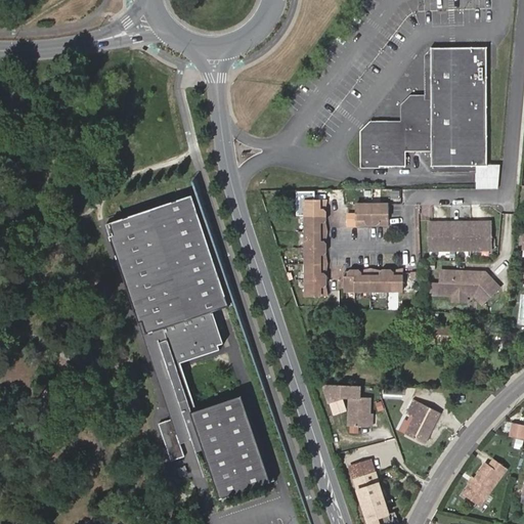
[(405,155),(428,154),(431,154),(431,169),(475,168),(487,168),(487,48),(430,49),(431,101),(421,101),(412,101),(405,110),(405,128),(373,128),(363,136),(364,170),(405,169),(405,155)]
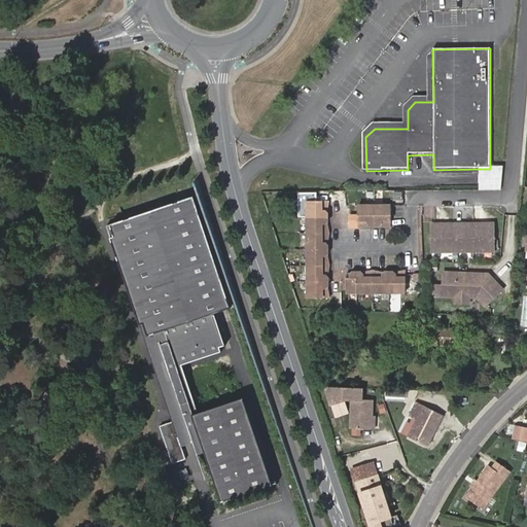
[(415,102),(423,102),(433,102),(432,49),(425,57),(425,73),(425,98),(412,99),(410,101),(402,109),(403,125),(372,126),(361,135),(362,171),(366,171),(365,137),(375,129),(408,129),(408,110),(415,102)]
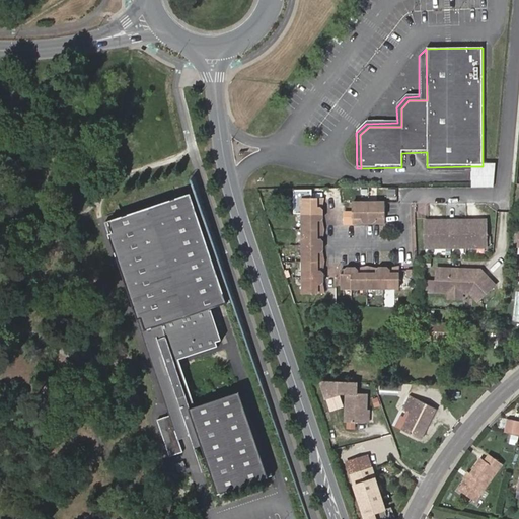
[(470,166),(469,187),(494,187),(496,166),(483,166),(470,166)]
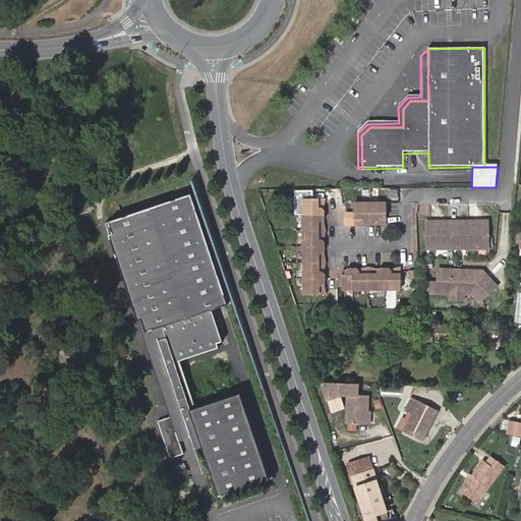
[(224,341),(214,310),(234,303),(196,193),(105,221),(171,415),(159,419),(170,455),(183,452),(180,440),(177,430),(188,427),(191,436),(198,433),(217,494),(273,476),(249,404),(244,406),(241,394),(195,408),(180,361),(221,347),(219,343),(224,341)]
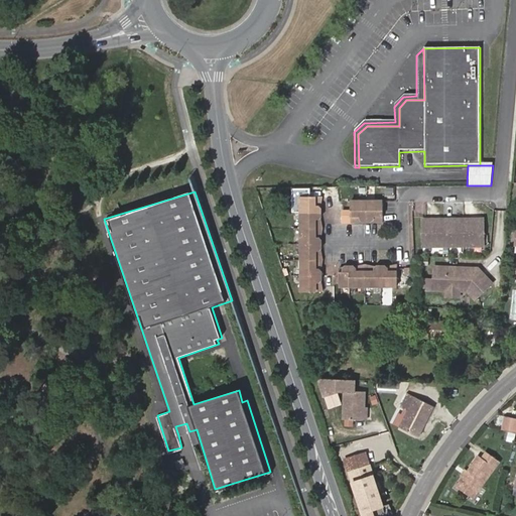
[(307,197),(306,214),(328,214),(328,198),(307,197)]
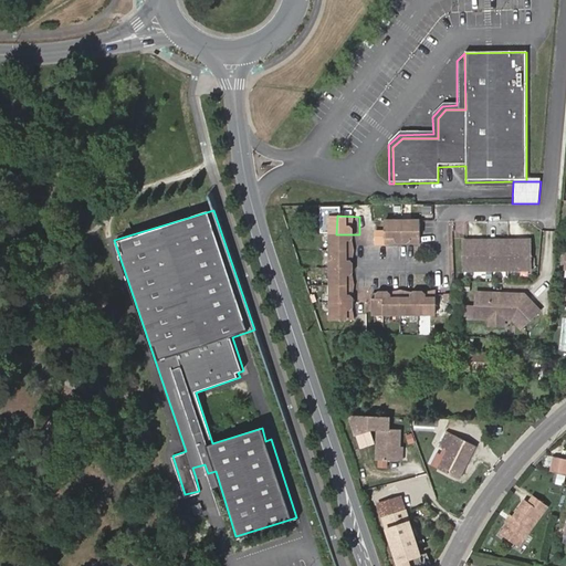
[(392,247),(411,247),(412,223),(394,222),(392,247)]
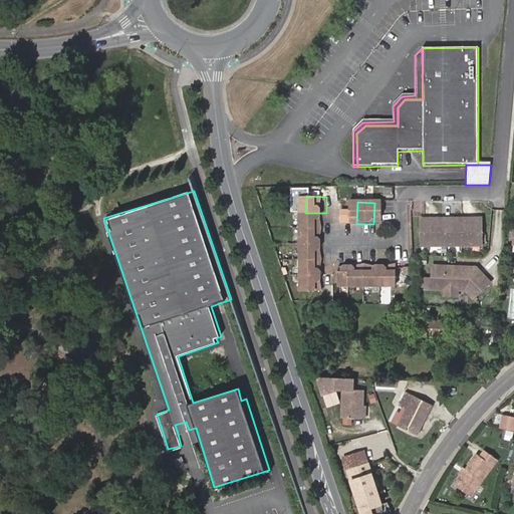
[(374,203),(373,224),(388,225),(389,204),(374,203)]
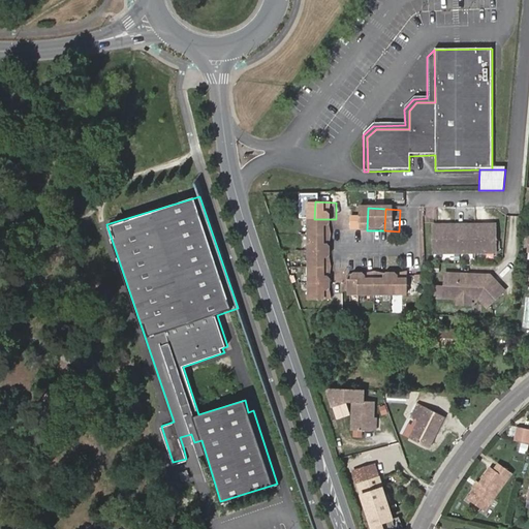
[(314,219),(314,234),(336,234),(336,219),(314,219)]
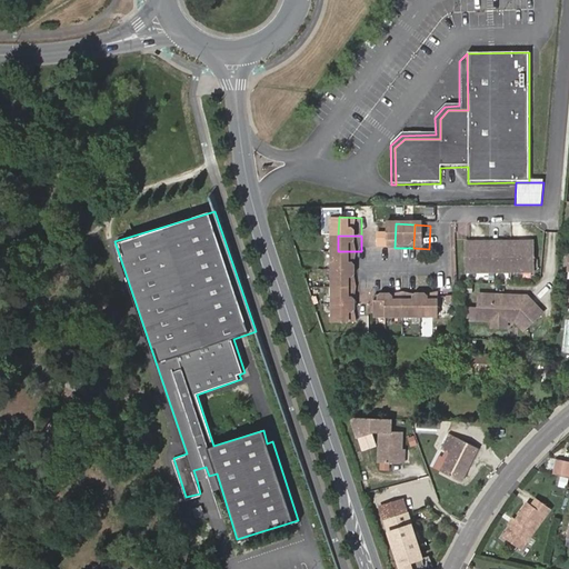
[(466,241),(467,272),(535,271),(535,240),(466,241)]
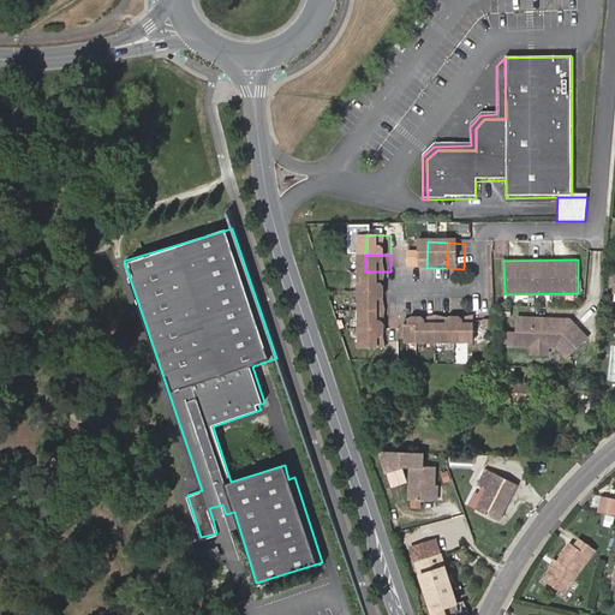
[(365,272),(365,290),(389,290),(390,272),(365,272)]
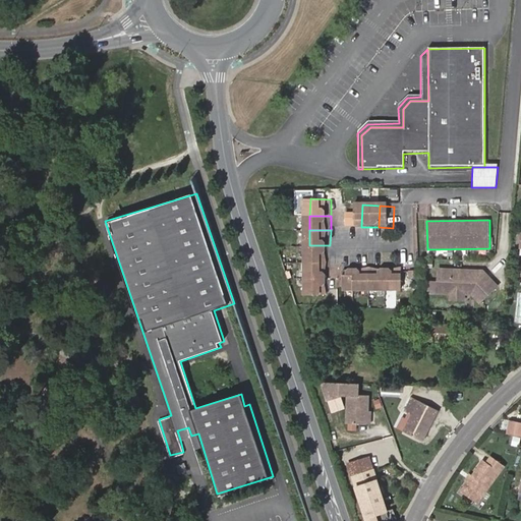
[(330,245),(309,245),(309,261),(330,261),(330,245)]
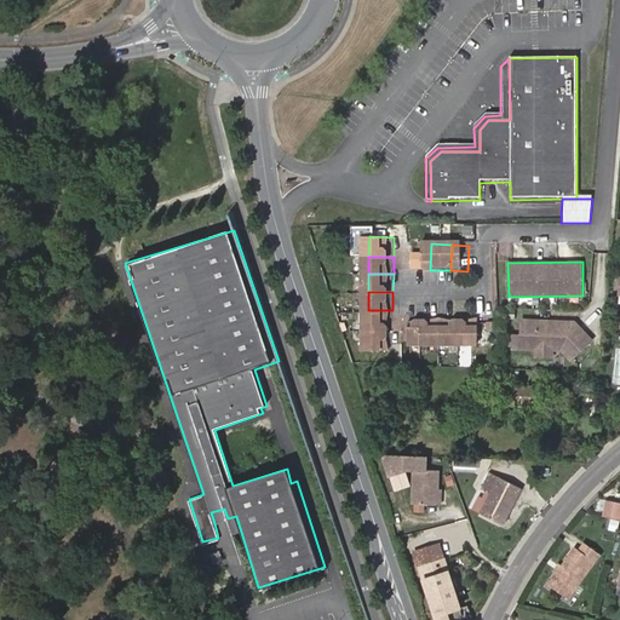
[(368,310),(368,329),(392,329),(392,310),(368,310)]
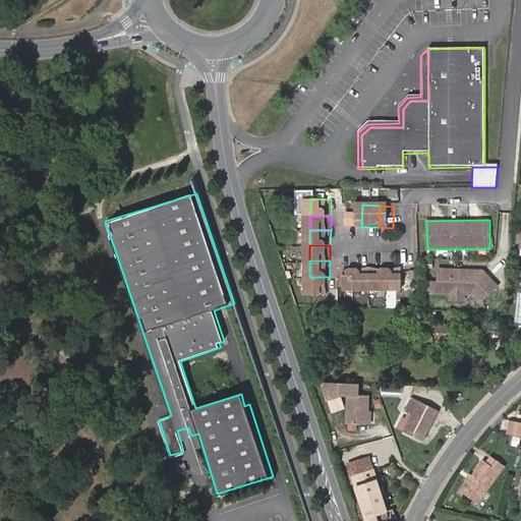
[(346,288),(360,288),(361,268),(347,267),(346,288)]
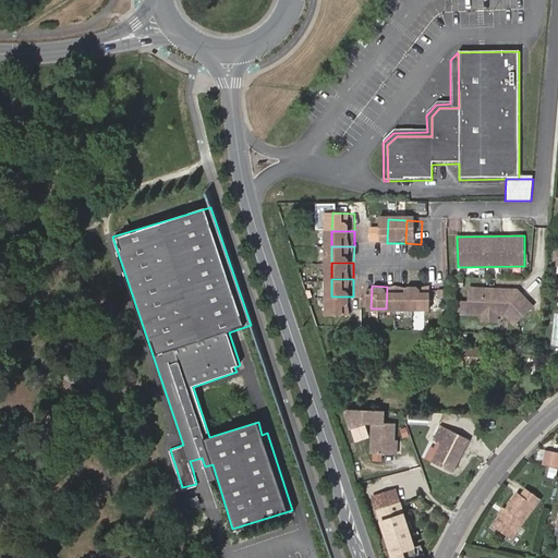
[(386,308),(402,310),(402,288),(387,287),(386,308)]
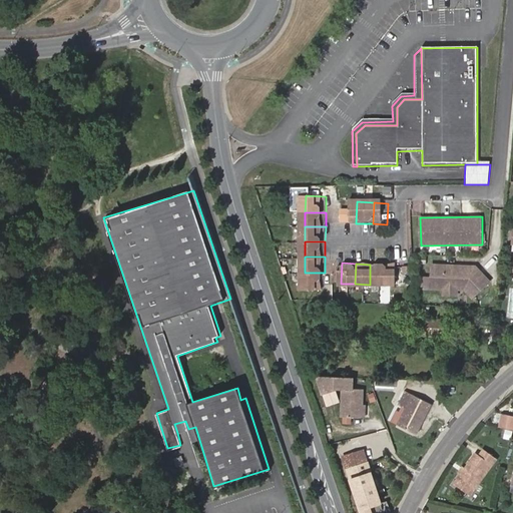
[(370,285),(384,286),(384,265),(370,265),(370,285)]
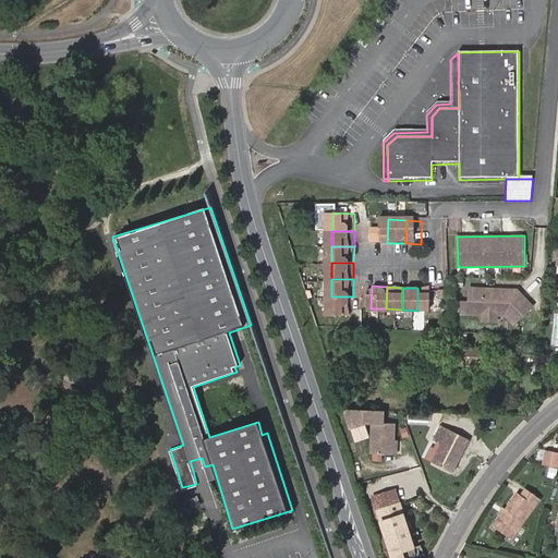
[(417,288),(417,311),(433,311),(434,289),(417,288)]
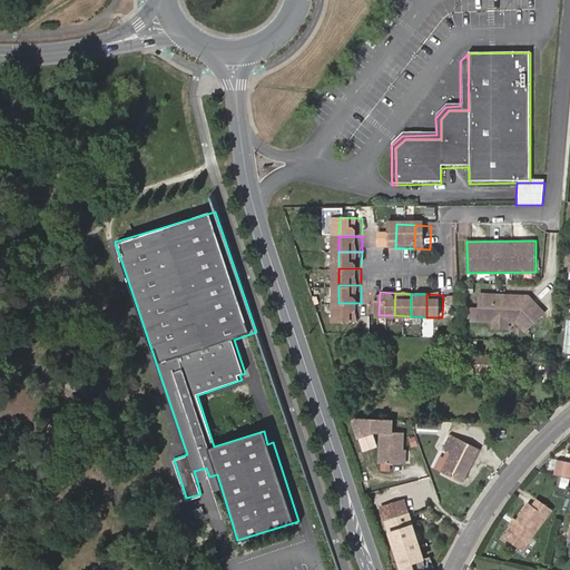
[(529,296),(482,294),(481,320),(488,320),(510,321),(519,321),(524,328),(543,313),(541,311),(529,296)]
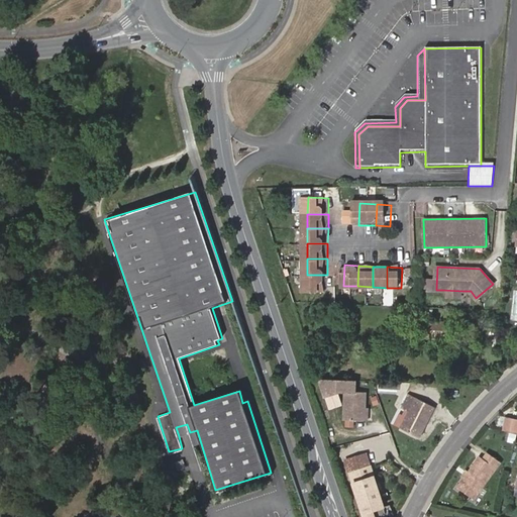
[(327,275),(307,275),(307,291),(327,291),(327,285),(327,275)]
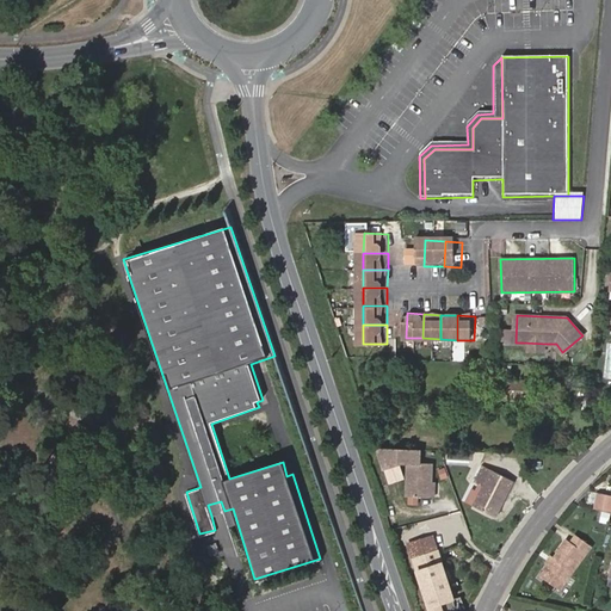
[(530,401),(530,380),(495,378),(495,401),(530,401)]
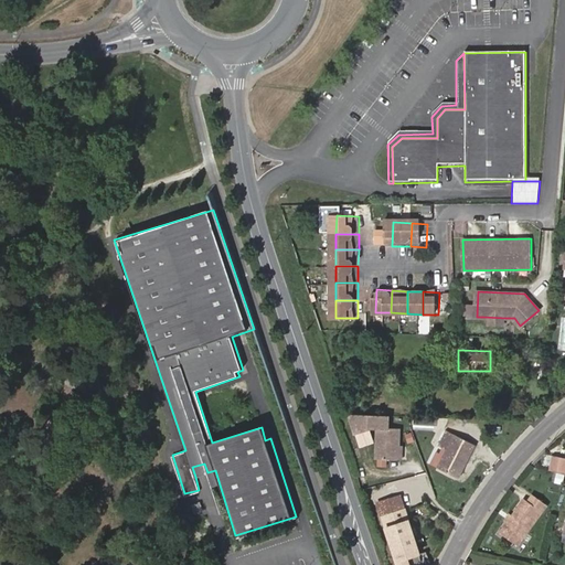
[(390,427),(390,415),(350,414),(351,416),(362,416),(365,428),(372,426),(379,427),(390,427)]
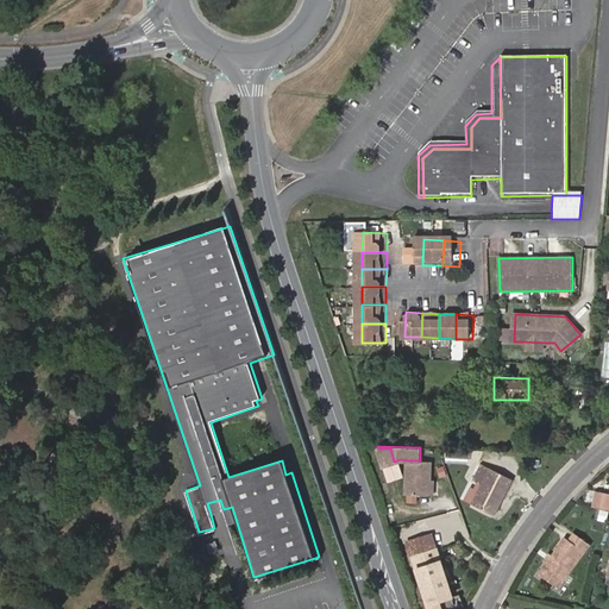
[(390,449),(378,449),(385,470),(396,466),(394,462),(390,449)]
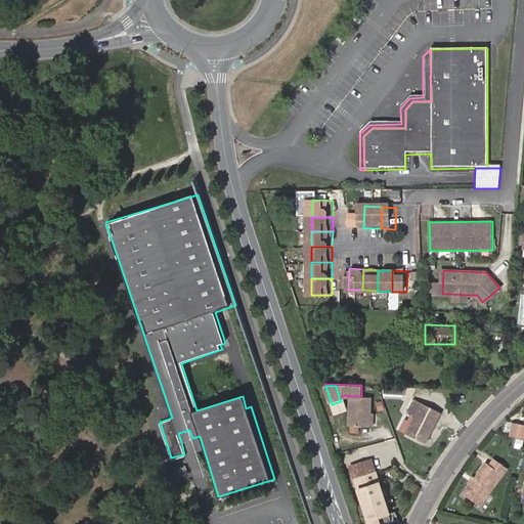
[(361,396),(351,396),(350,425),(370,426),(372,412),(372,397),(361,396)]
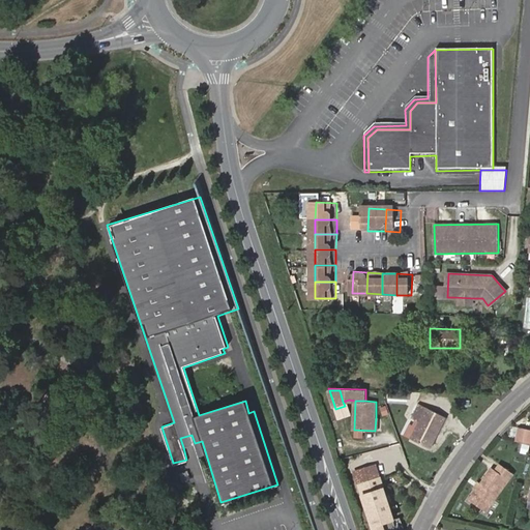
[(436,433),(439,434),(447,417),(419,404),(413,417),(419,420),(412,438),(429,446),(436,433)]
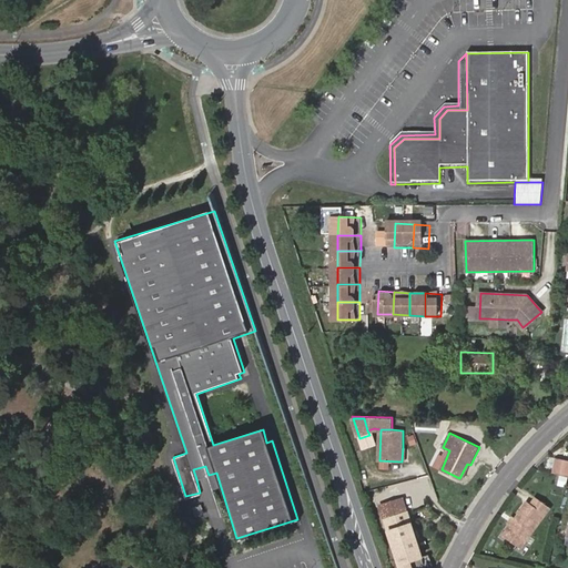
[(373,445),(369,435),(359,438),(363,448),(373,445)]
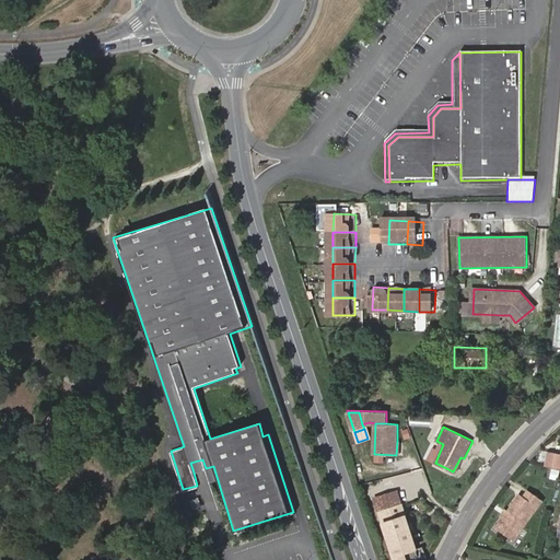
[(559,458),(545,455),(543,469),(558,473),(559,473),(559,466),(559,458)]
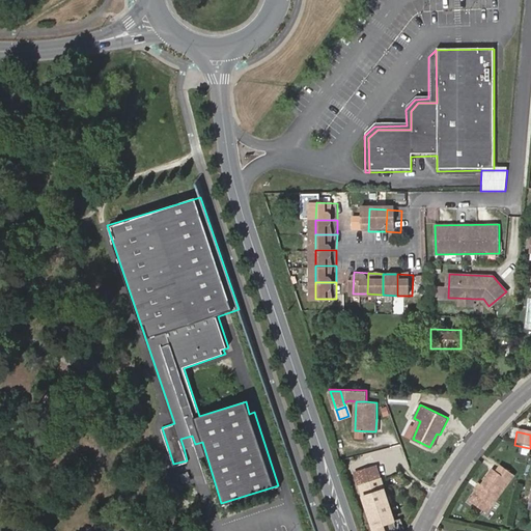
[(434,449),(440,435),(437,434),(429,447),(434,449)]
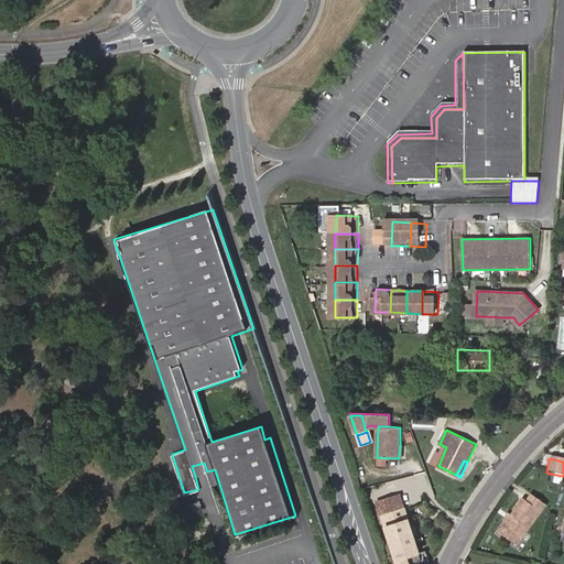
[(207,472),(204,463),(192,466),(195,476),(207,472)]
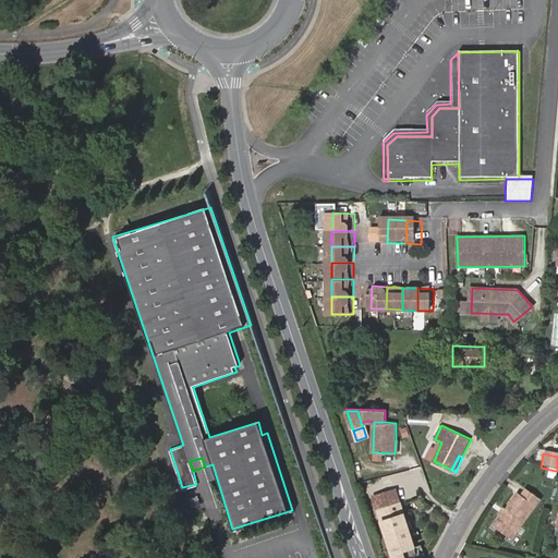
[(373,497),(377,511),(400,504),(396,489),(373,497)]
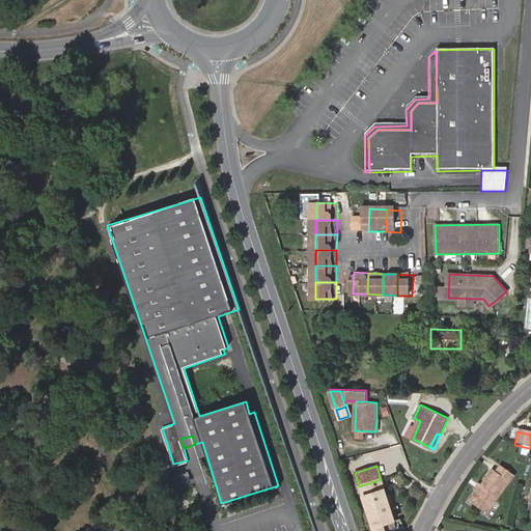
[(478,488),(474,495),(468,503),(484,515),(511,478),(498,469),(493,476),(490,474),(478,488)]
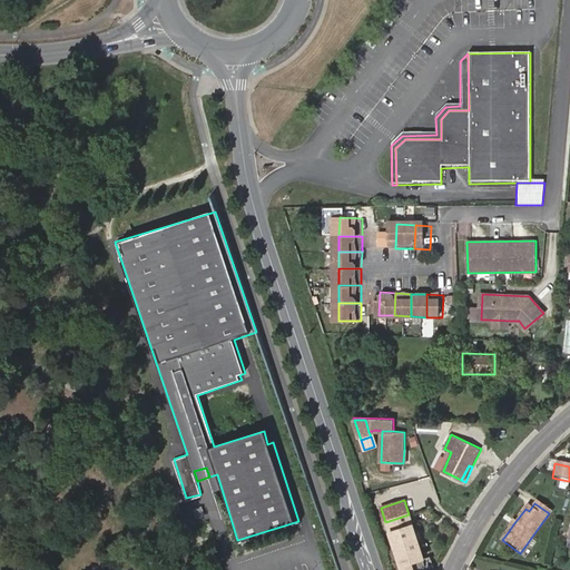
[(192,509),(195,519),(204,516),(200,507),(192,509)]
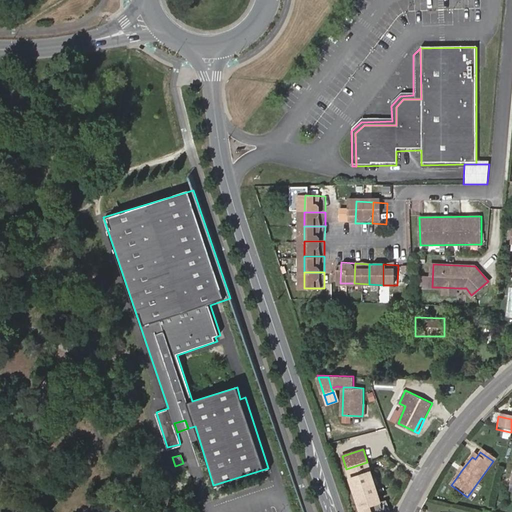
[(367,462),(346,469),(359,511),(371,511),(369,505),(380,502),(367,462)]
